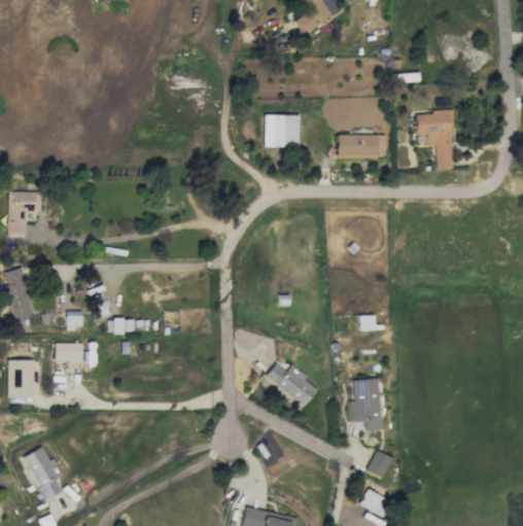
[(293,22),(302,36),(340,13),(332,0),(291,0),(299,12),(309,6),(312,11),(293,22)]
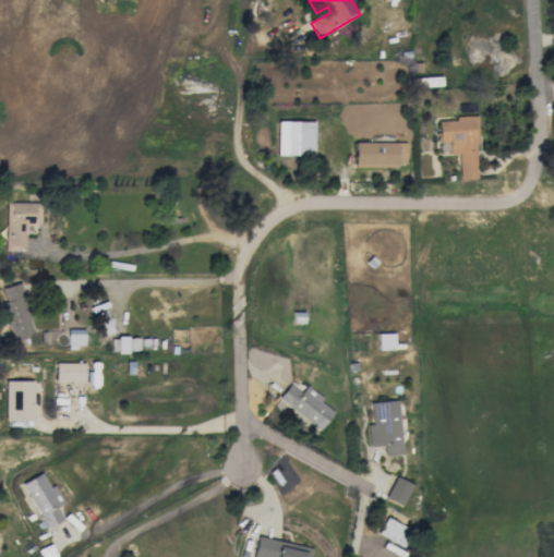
[(481,180),(479,118),(441,119),(442,143),(452,143),(453,156),(461,155),(462,181),(481,180)]
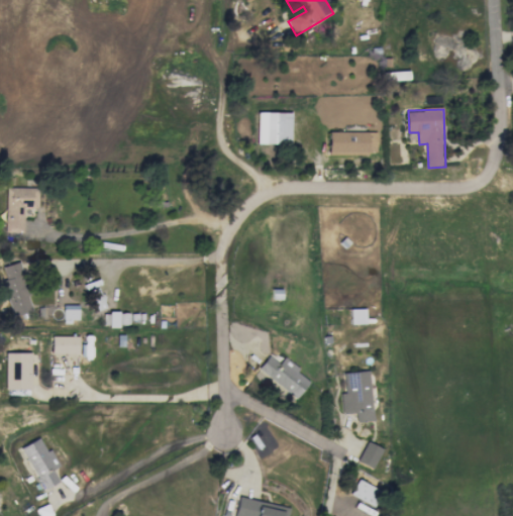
[(259,144),(293,145),(293,113),(260,113),(259,144)]
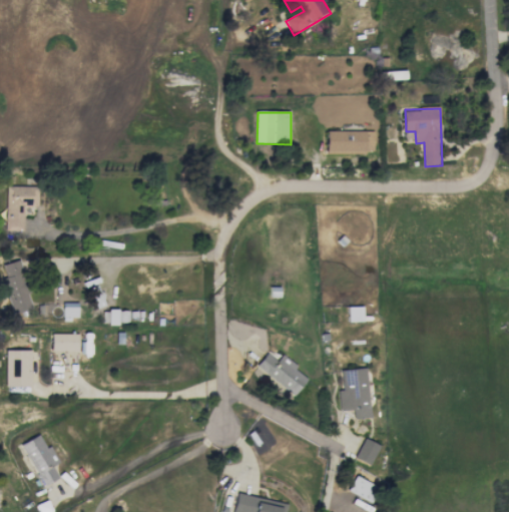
[(328,153),(375,154),(375,132),(328,131),(328,153)]
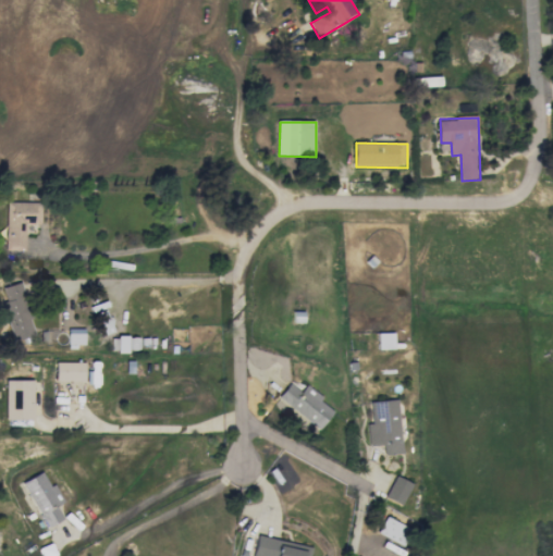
[(28,251),(28,225),(41,225),(41,204),(9,202),(9,251),(28,251)]
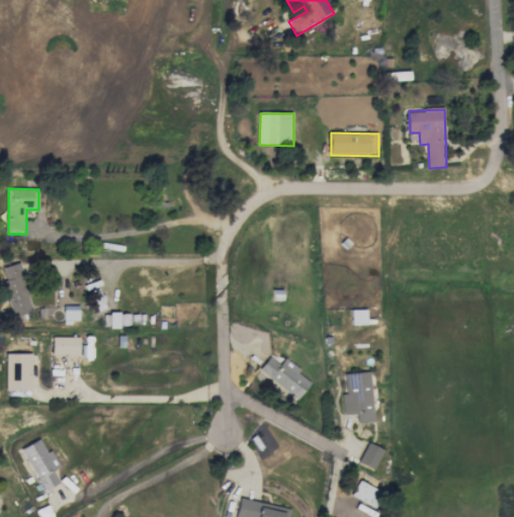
[(3,268),(15,318),(35,313),(22,263),(3,268)]
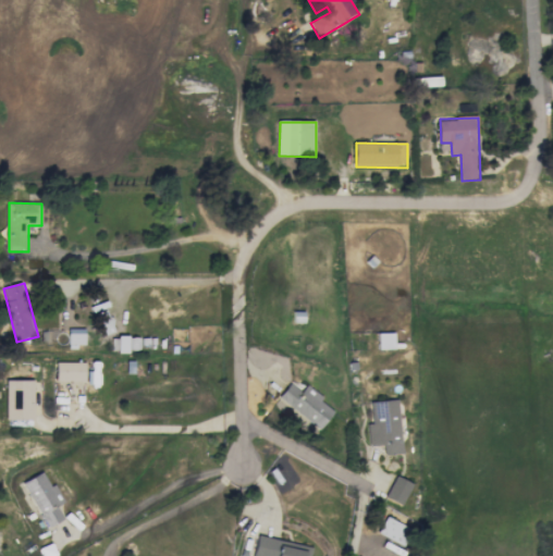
[(86,346),(87,330),(72,330),(71,345),(86,346)]
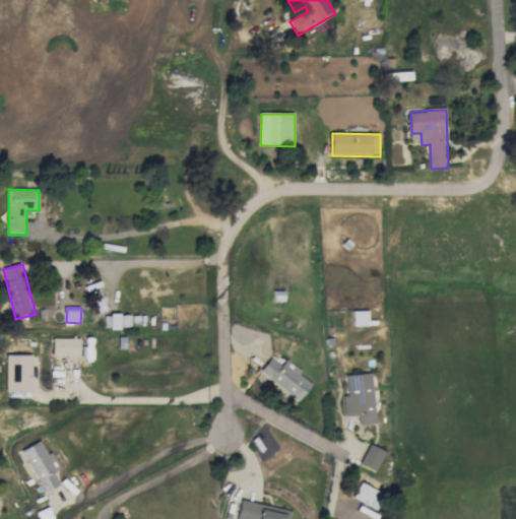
[(356,326),(370,326),(370,312),(355,312),(356,326)]
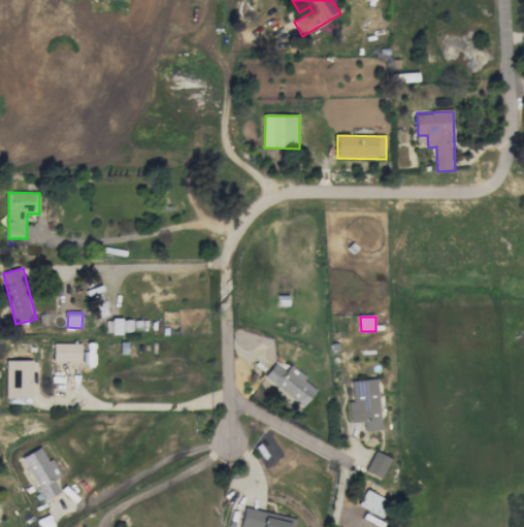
[(123,335),(123,320),(113,320),(113,335),(123,335)]
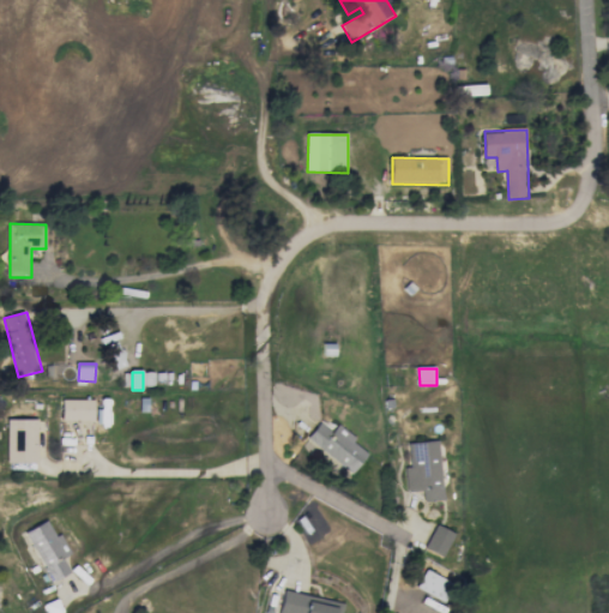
[(96,421),(96,401),(65,400),(64,421),(96,421)]
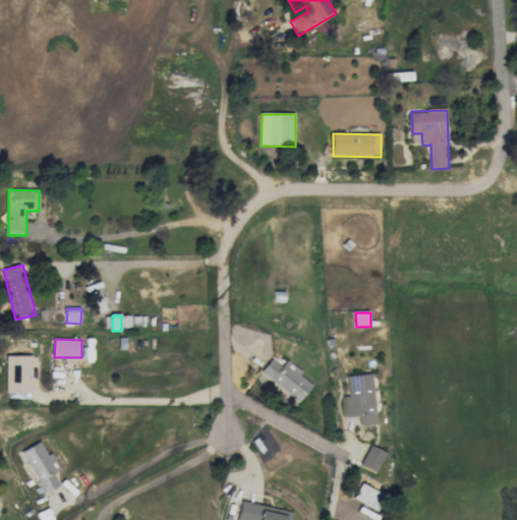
[(8,357),(8,394),(34,393),(33,356),(8,357)]
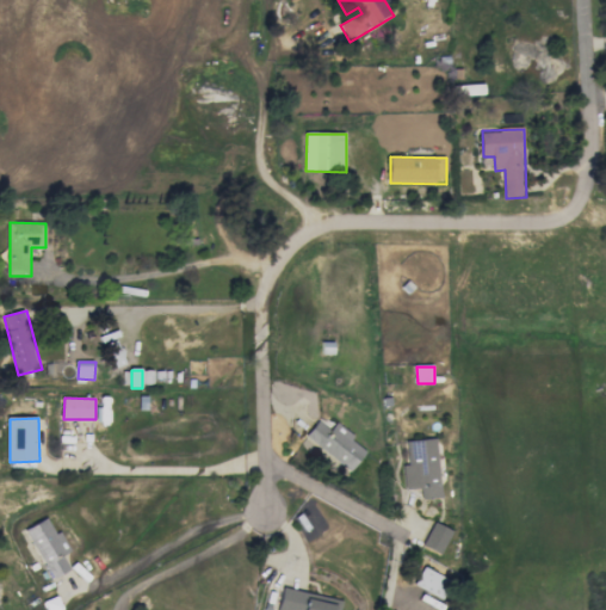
[(307,438),(354,472),(369,451),(353,442),(357,437),(338,423),(334,430),(320,420),(307,438)]
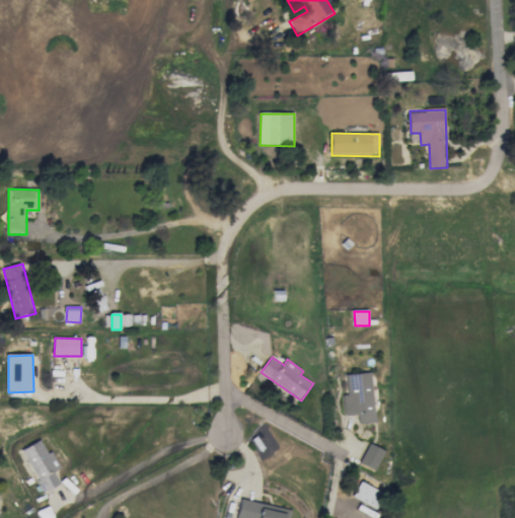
[(347,417),(359,416),(359,426),(377,424),(372,373),(346,375),(348,395),(345,396),(347,417)]
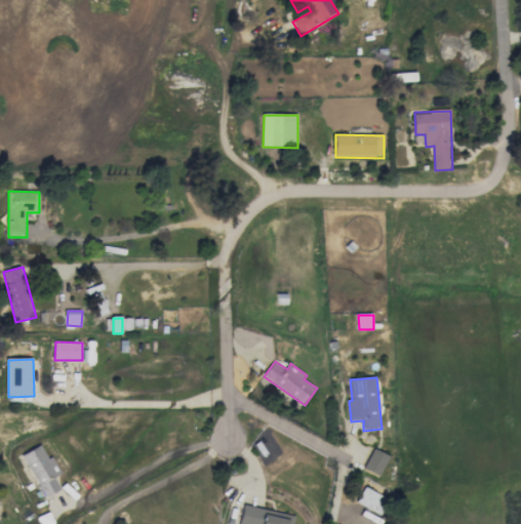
[(25,453),(45,498),(62,491),(55,477),(62,474),(54,457),(49,459),(43,446),(25,453)]
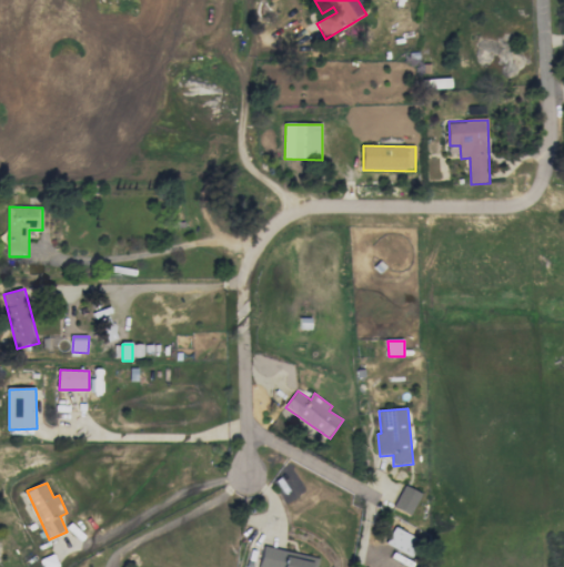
[(414,516),(422,493),(404,486),(395,509),(414,516)]
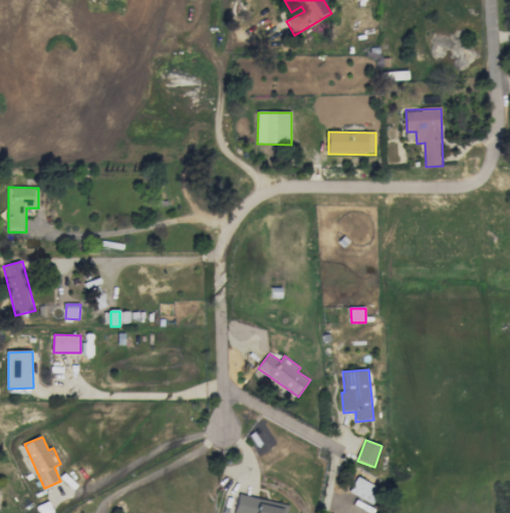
[(381,490),(358,477),(350,492),(373,505),(381,490)]
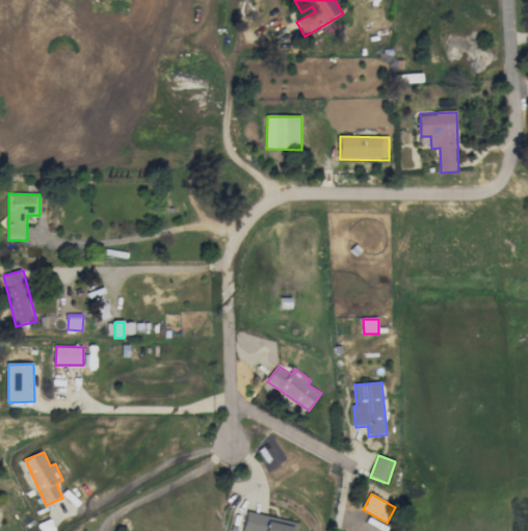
[(297,530),(299,523),(247,512),(243,530),(297,530)]
